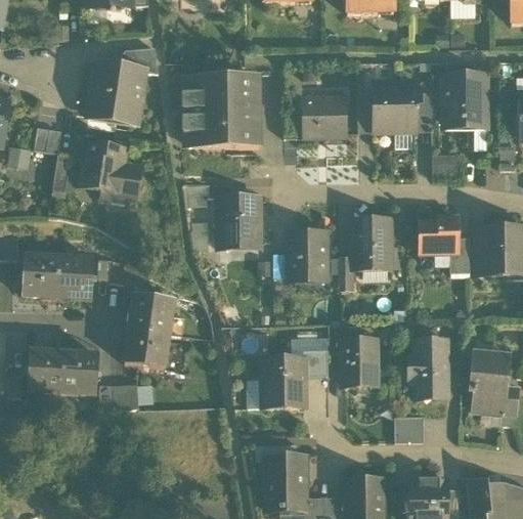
[(346,0),(347,13),(378,12),(378,8),(391,8),(391,12),(393,12),(392,0),(346,0)]
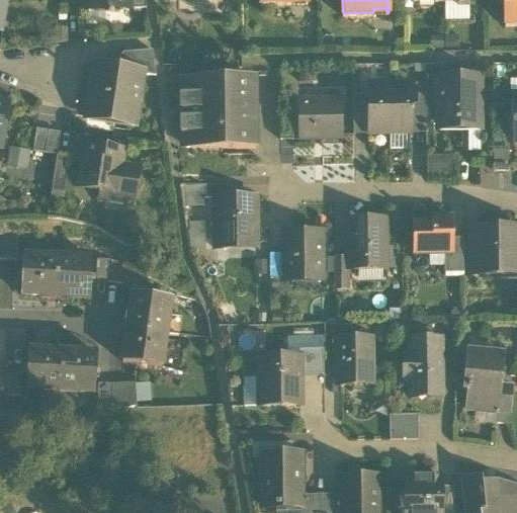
[(471,17),(470,0),(468,0),(466,2),(458,2),(455,0),(444,0),(444,17),(471,17)]
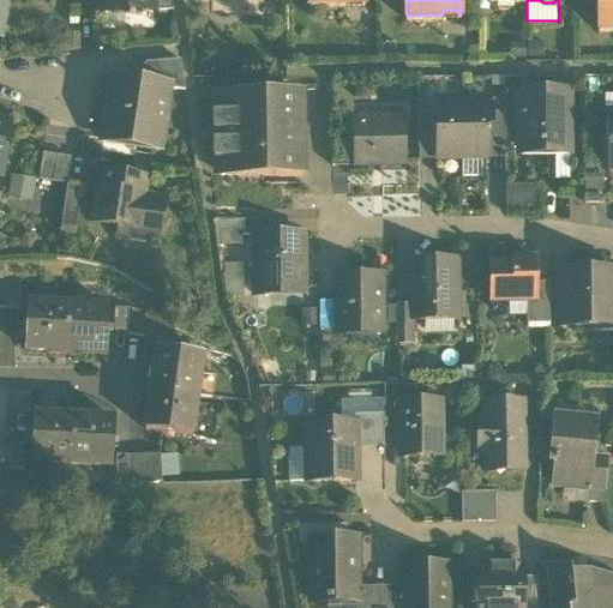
[(599,0),(599,28),(612,28),(612,0),(599,0)]
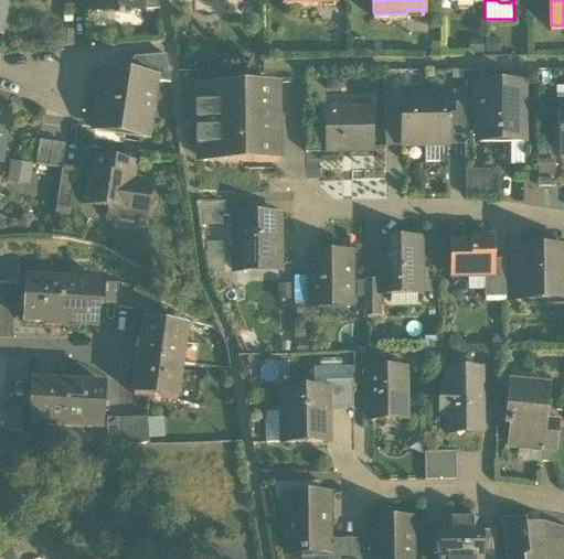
[(485,33),(485,52),(501,52),(501,33),(485,33)]
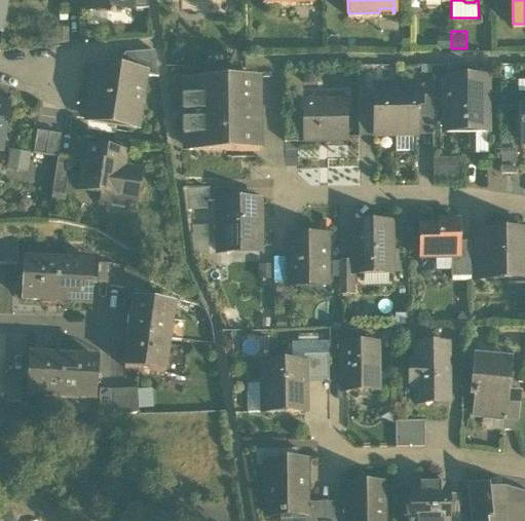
[(143,73),(157,75),(152,49),(128,52),(125,69),(143,71),(143,73)]
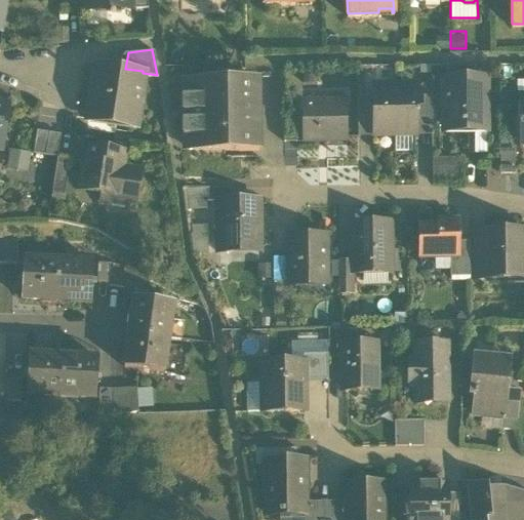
[(110,121),(130,124),(132,108),(137,109),(143,73),(143,71),(125,69),(96,64),(88,111),(111,115),(110,121)]
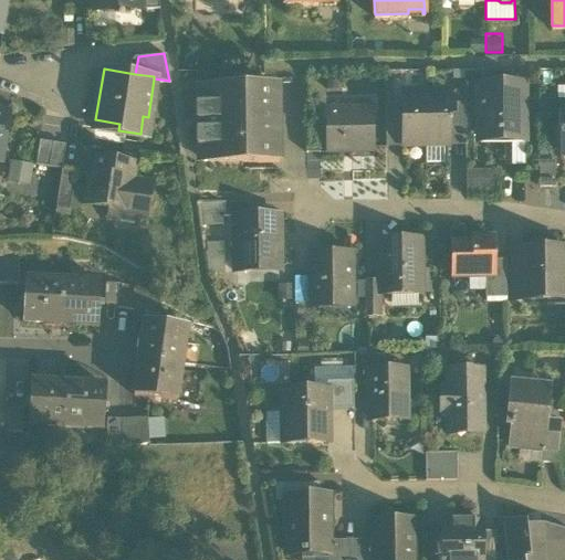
[(512,138),(518,138),(524,134),(524,106),(522,106),(522,91),(524,91),(524,81),(480,81),(480,133),(498,133),(498,134),(504,138),(512,138)]
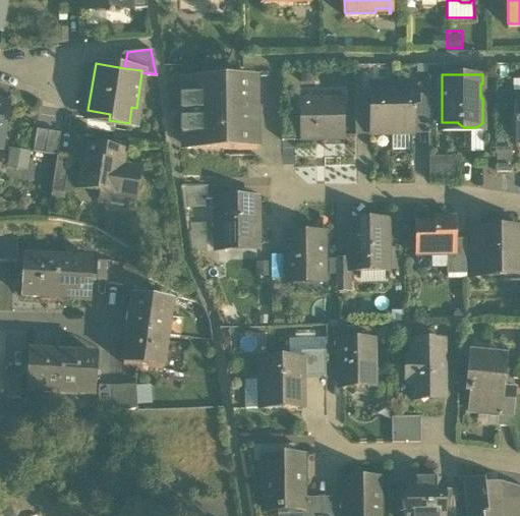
[(187,131),(188,147),(257,146),(257,76),(187,76),(187,92),(187,108),(187,115),(187,131)]
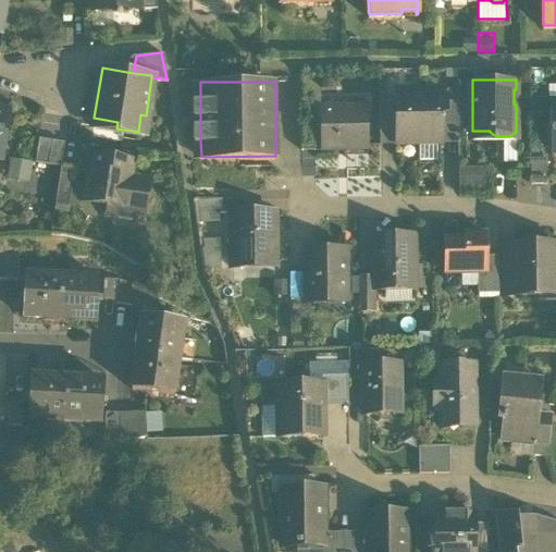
[(398,142),(420,142),(419,85),(397,85),(397,109),(398,142)]
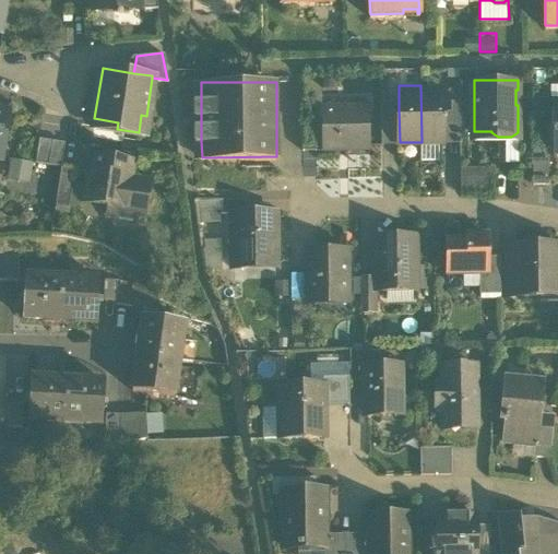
[(442,85),(420,85),(422,142),(439,142),(443,142),(442,108),(442,85)]
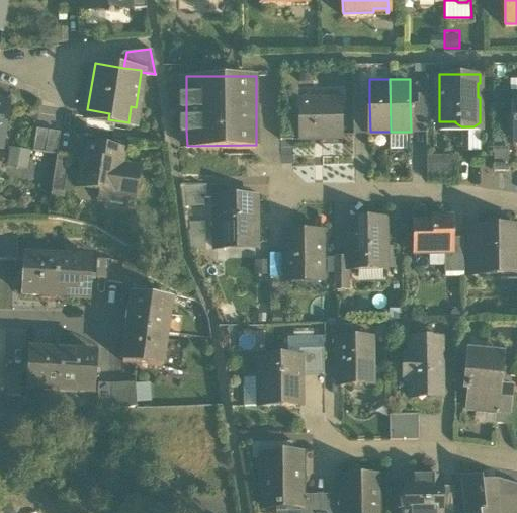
[(354,132),(370,132),(369,101),(362,101),(361,92),(353,93),(354,132)]
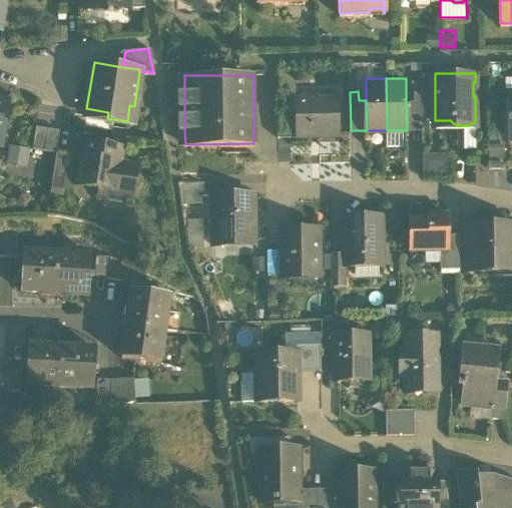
[(406,99),(407,130),(423,129),(422,91),(414,91),(414,99),(406,99)]
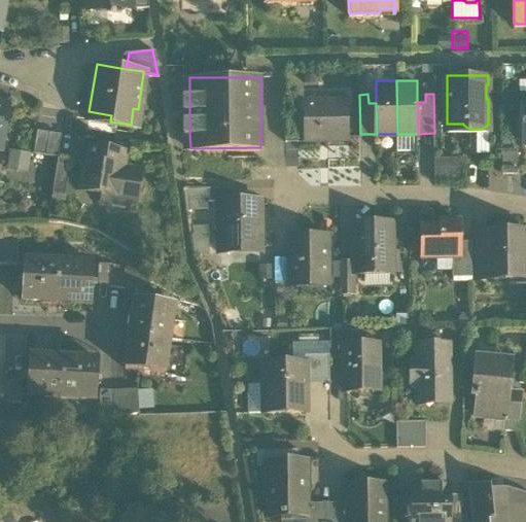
[(305,98),(305,138),(348,138),(347,97),(305,98)]
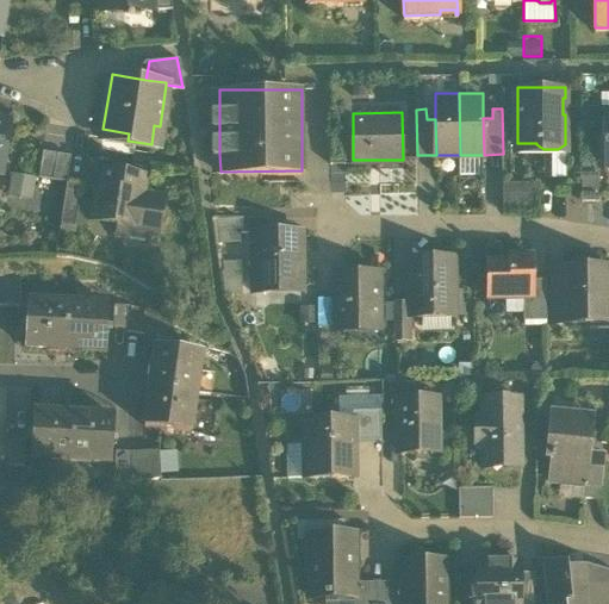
[(330,134),(331,161),(345,160),(345,134),(330,134)]
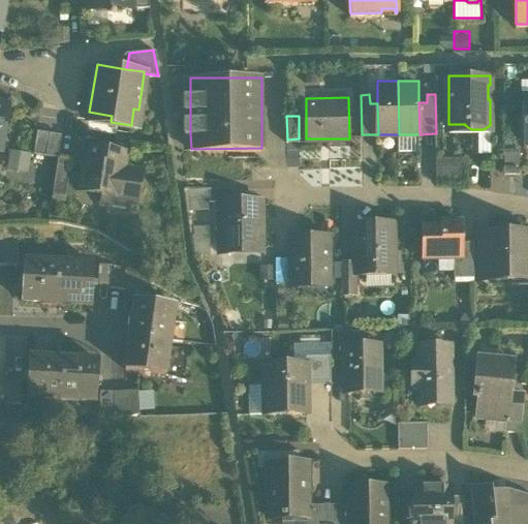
[(491,152),(490,125),(484,129),(478,129),(478,152),(491,152)]
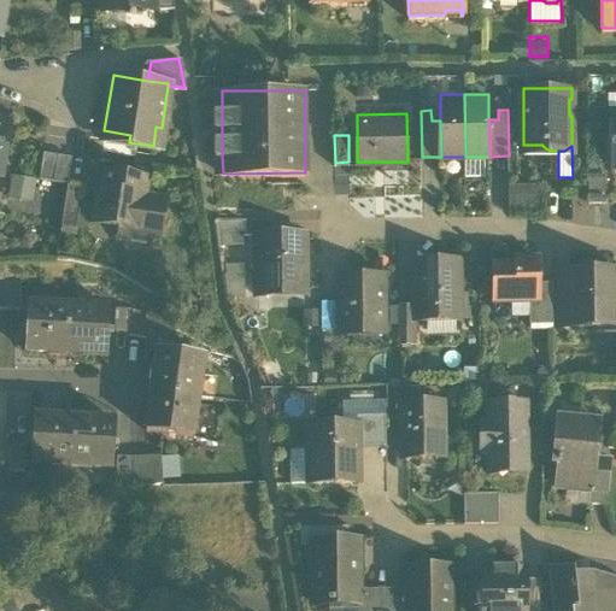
[(40,178),(68,182),(72,156),(44,152),(40,178)]
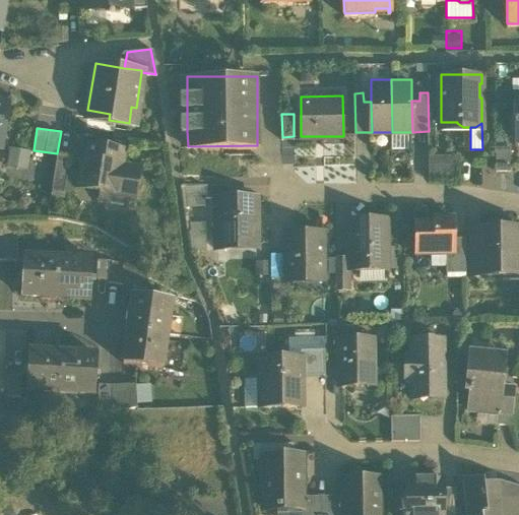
[(408,132),(392,132),(392,146),(408,146),(408,132)]
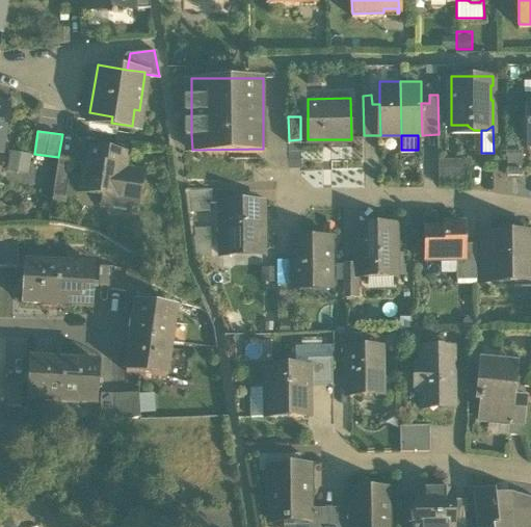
[(507,173),(522,173),(522,145),(507,145),(507,173)]
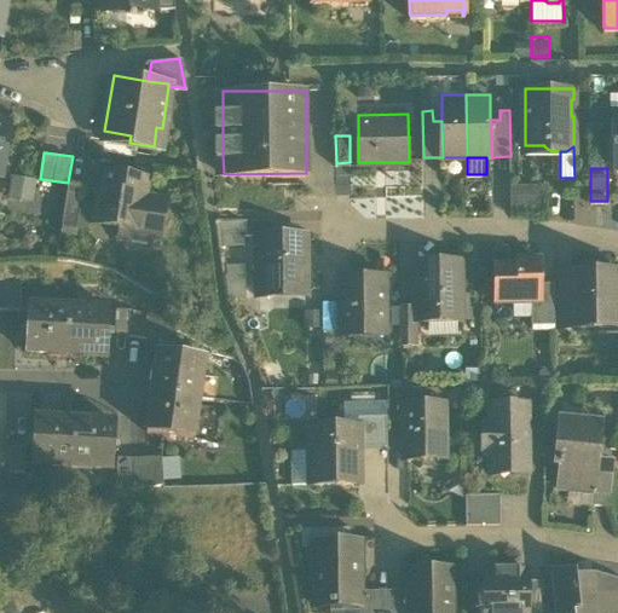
[(119,225),(132,227),(138,223),(142,197),(146,198),(149,177),(109,171),(105,189),(97,188),(92,221),(119,225)]
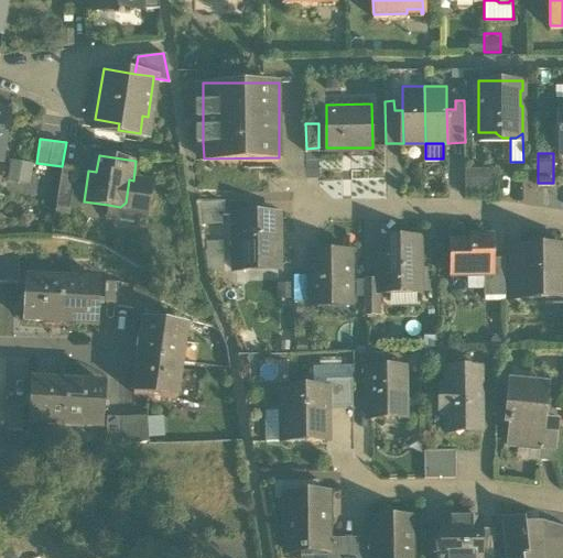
[(7,178),(30,182),(33,162),(10,159),(7,178)]
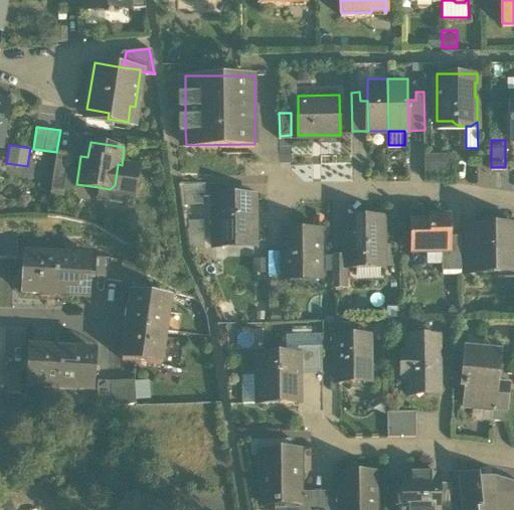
[(51,188),(63,190),(68,154),(56,152),(51,188)]
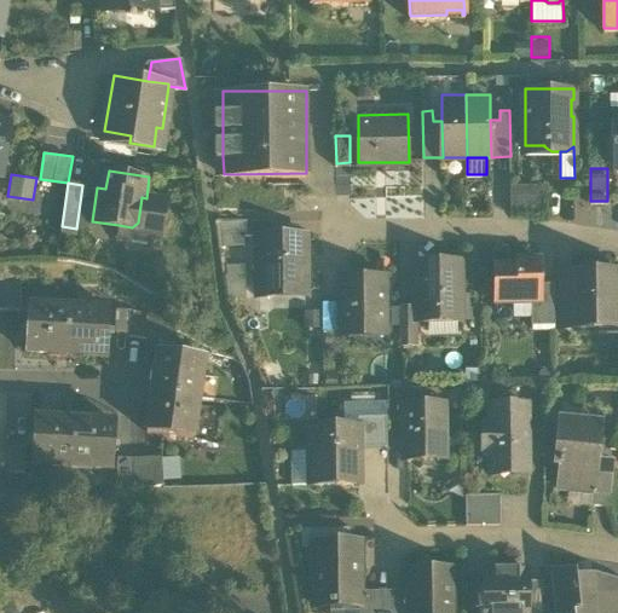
[(531,215),(539,217),(539,183),(510,183),(510,214),(514,214),(531,215)]
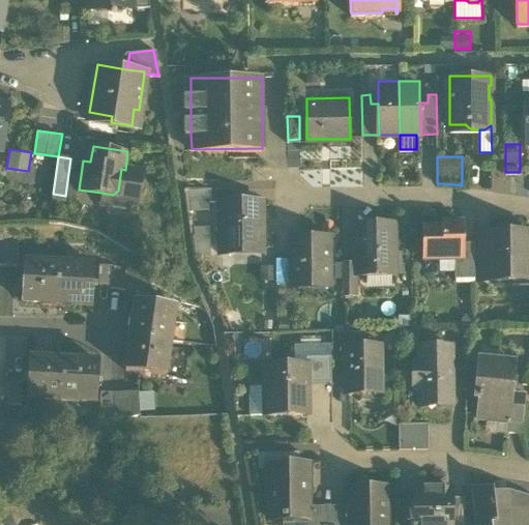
[(145,173),(125,170),(121,169),(118,191),(113,195),(101,193),(99,205),(138,211),(145,173)]
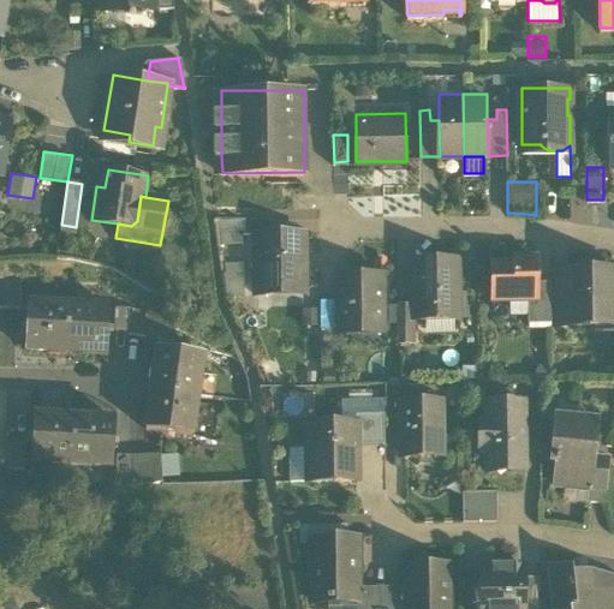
[(240,216),(240,231),(255,231),(255,230),(269,230),(269,215),(240,216)]
